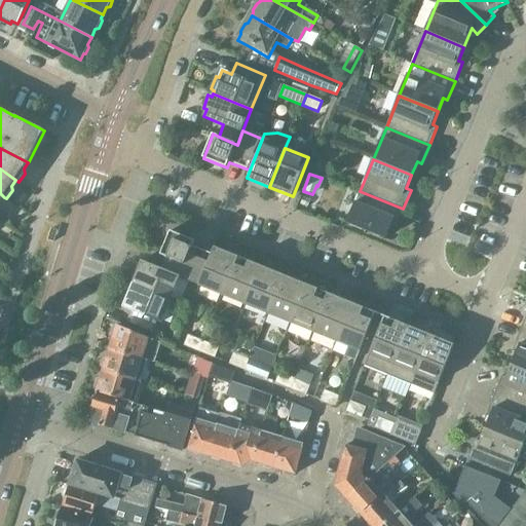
[(396,227),(403,209),(360,191),(347,224),(353,226),(351,230),(364,235),(366,231),(385,239),(390,226),(396,227)]
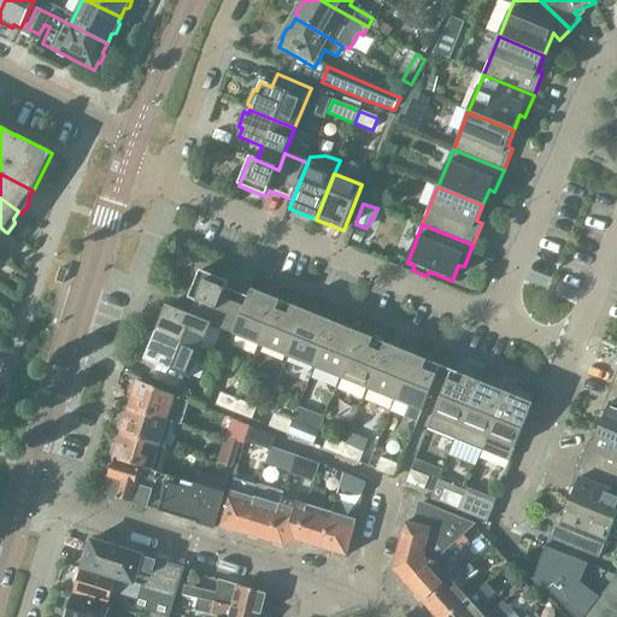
[(189,299),(195,303),(216,310),(211,325),(234,335),(250,299),(248,299),(227,289),(229,283),(200,271),(189,299)]
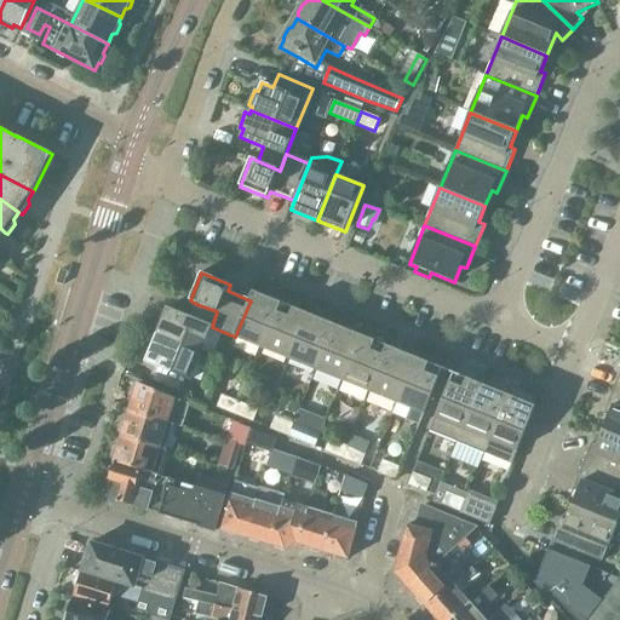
[(235,337),(262,348),(281,303),(253,292),(250,300),(251,300),(235,337)]
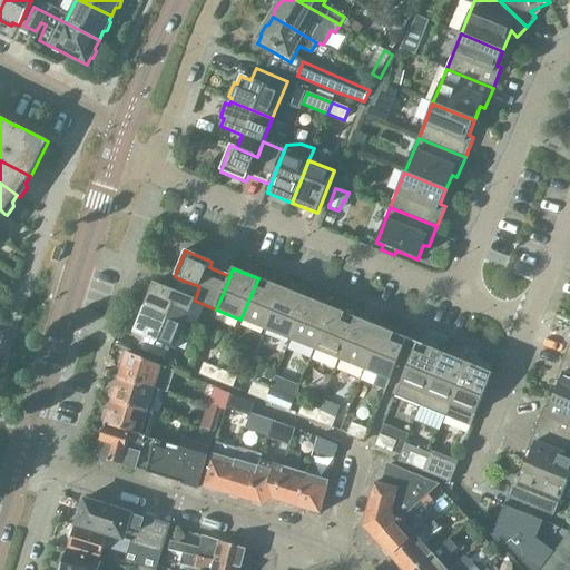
[(241,320),(266,330),(283,288),(258,278),(241,320)]
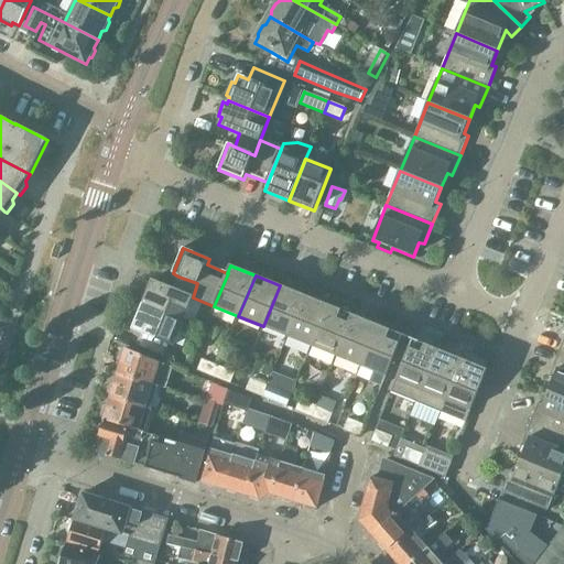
[(197,283),(179,277),(174,289),(153,280),(149,289),(145,286),(140,300),(144,302),(142,305),(184,322),(193,297),(197,283)]
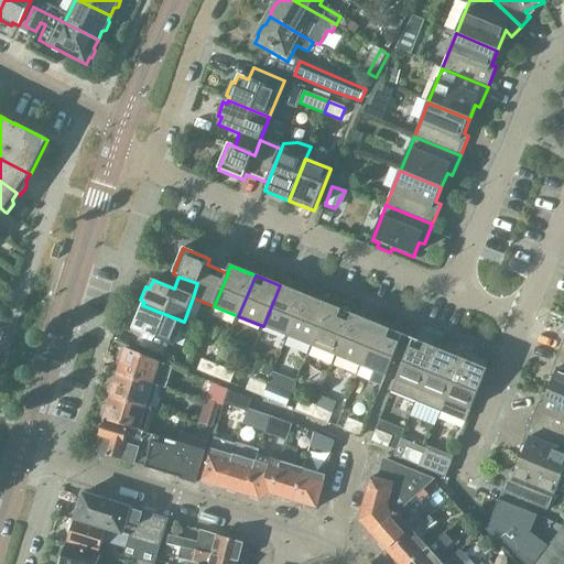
[(304,295),(280,285),(263,326),(288,336),(304,295)]
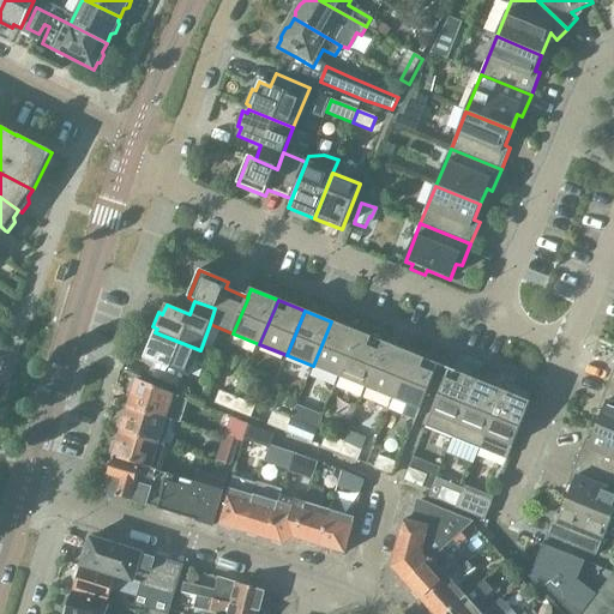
[(331,321),(313,366),(339,377),(357,332),(331,321)]
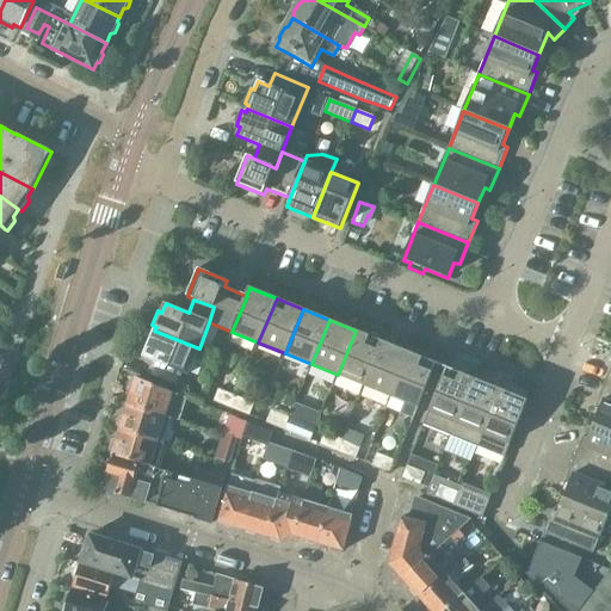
[(187,376),(199,349),(154,331),(153,334),(149,332),(143,347),(147,349),(143,357),(154,362),(149,375),(178,387),(183,374),(187,376)]
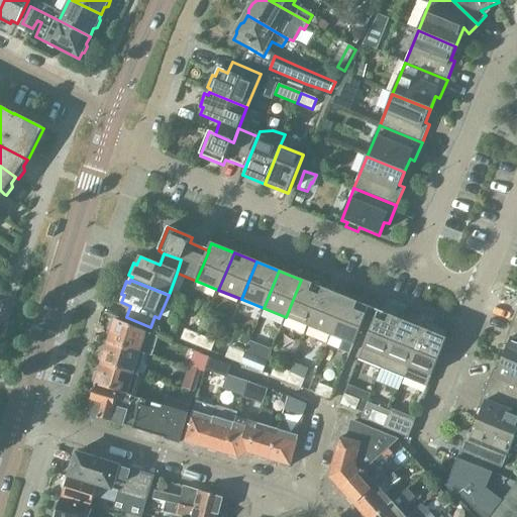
[(286,317),(308,326),(324,289),(301,280),(286,317)]
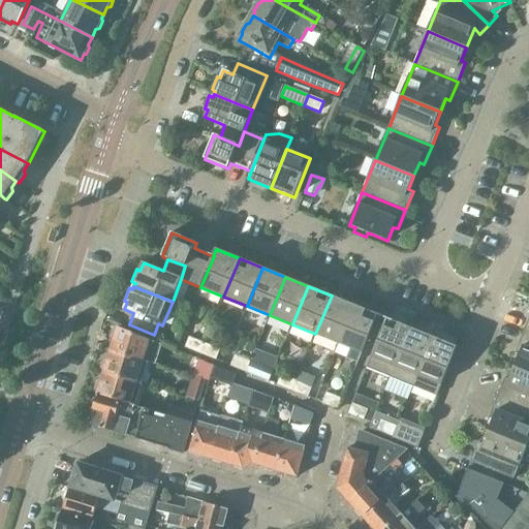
[(315,334),(339,343),(354,305),(332,296),(315,334)]
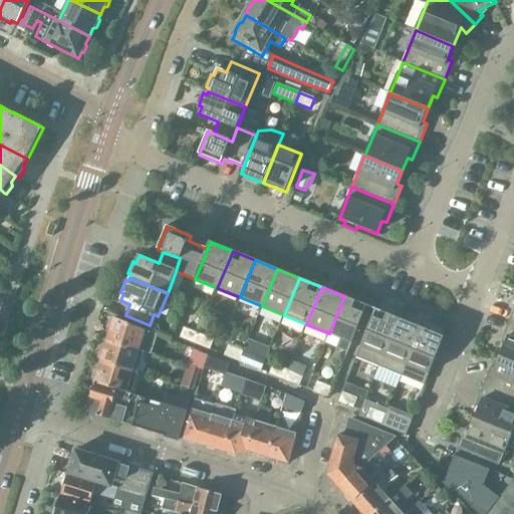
[(344,296),(329,333),(351,343),(367,305),(344,296)]
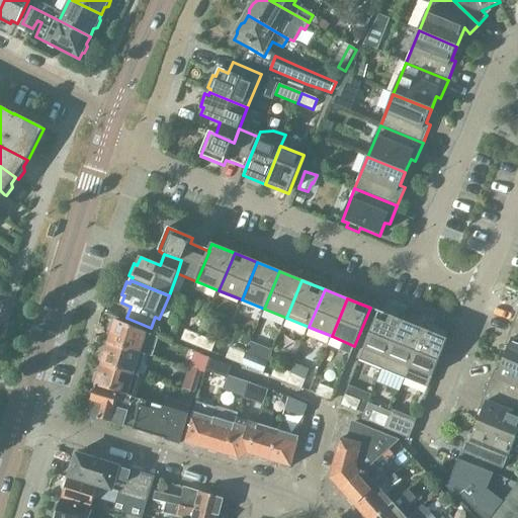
[(359,360),(382,370),(402,321),(379,312),(359,360)]
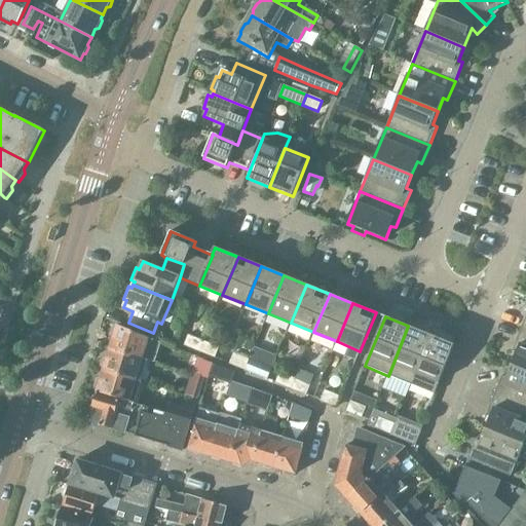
[(388,376),(411,385),(430,335),(424,333),(426,327),(411,321),(408,326),(388,376)]
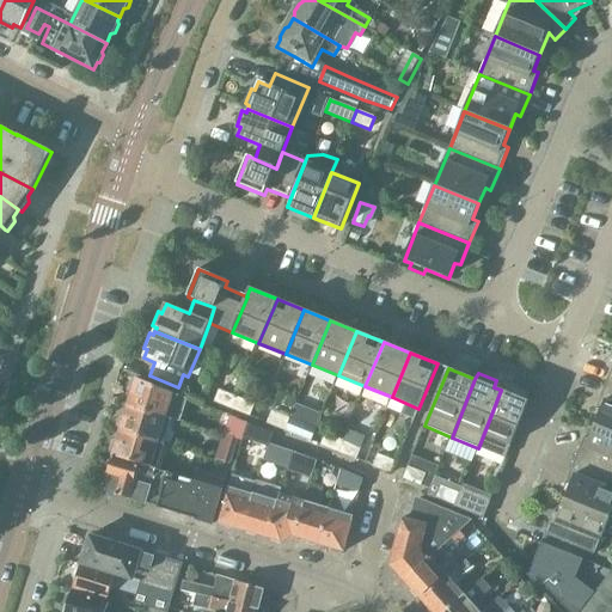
[(172,420),(179,396),(136,379),(135,381),(132,384),(129,391),(132,395),(128,407),(172,420)]
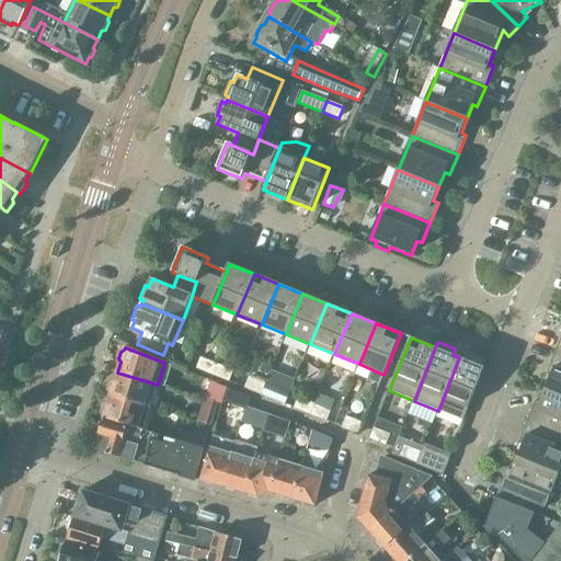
[(546,389),(560,395),(560,355),(554,353),(547,373),(551,375),(546,389)]
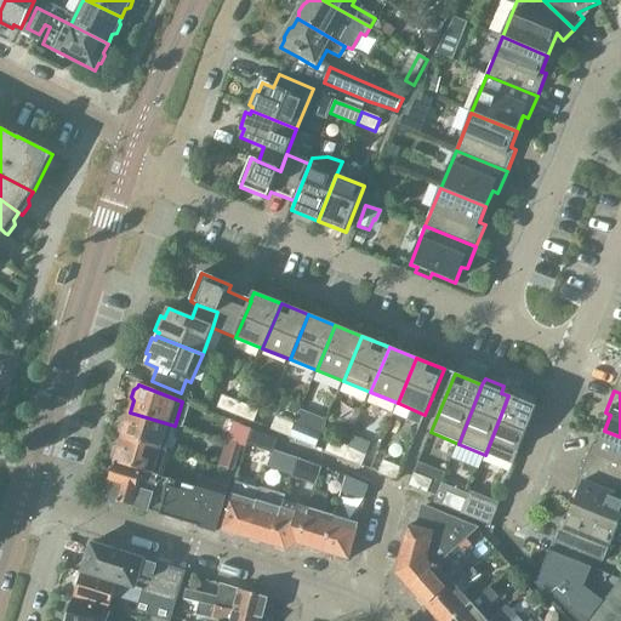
[(508,396),(485,455),(512,466),(536,408),(508,396)]
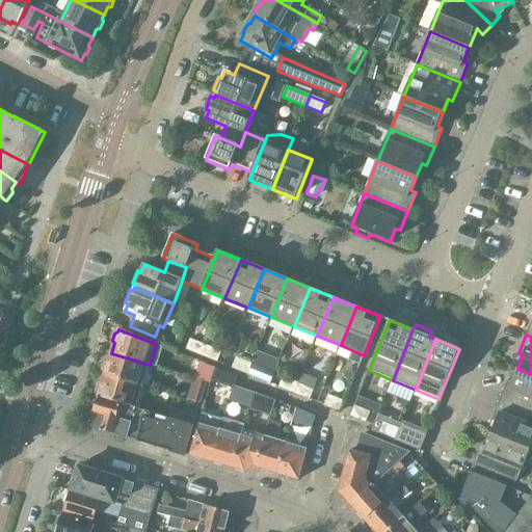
[(186,350),(202,356),(206,346),(190,340),(186,350)]
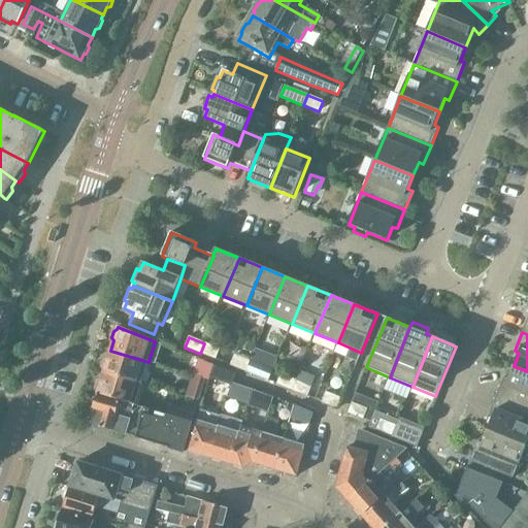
[(204,343),(200,354),(216,360),(220,350),(204,343)]
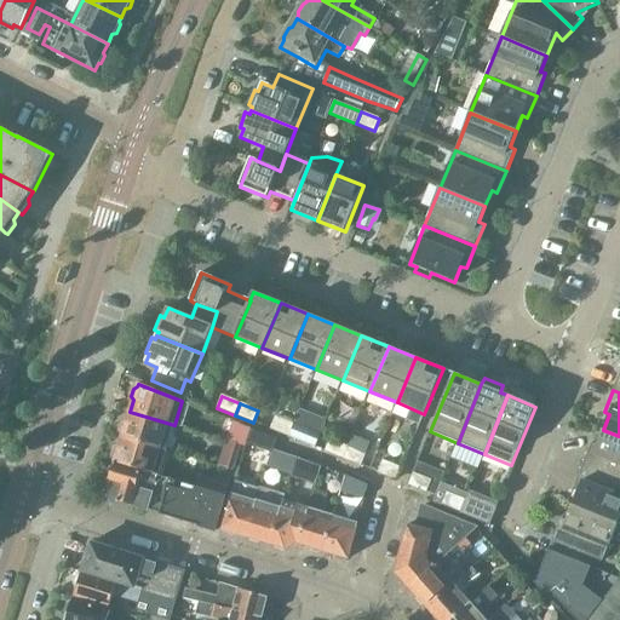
[(167,451),(174,425),(130,412),(126,423),(122,424),(120,431),(122,435),(122,437),(167,451)]
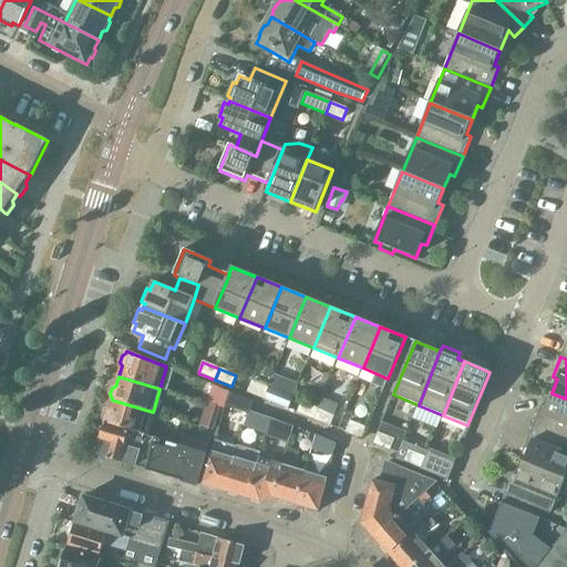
[(248,393),(264,400),(268,389),(253,382),(248,393)]
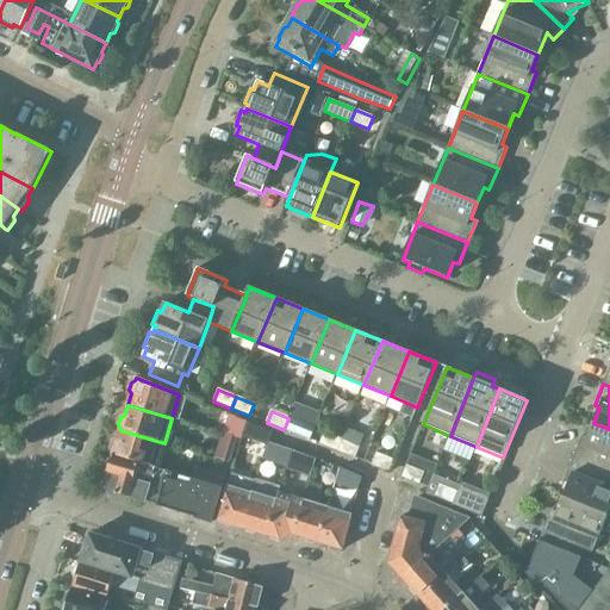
[(284,430),(311,441),(316,429),(288,418),(284,430)]
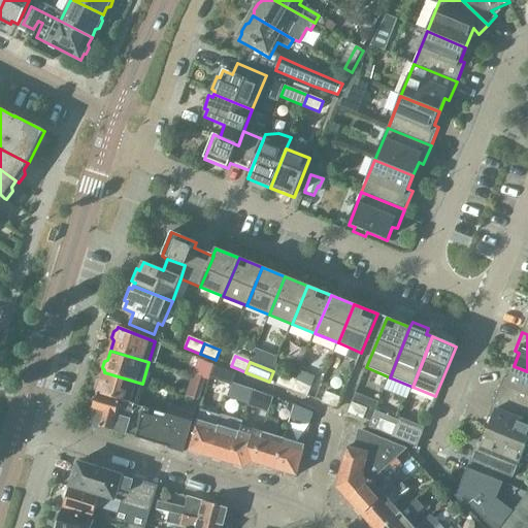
[(503,377),(496,396),(527,408),(527,371),(514,366),(508,380),(503,377)]
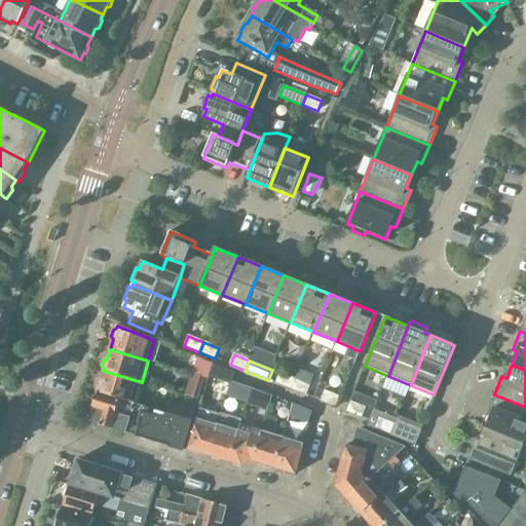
[(98,390),(97,392),(120,400),(135,404),(142,382),(104,371),(101,379),(98,381),(96,387),(98,390)]
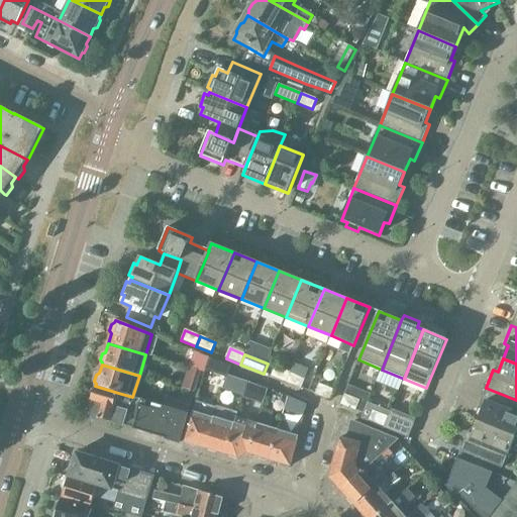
[(271,377),(286,383),(290,373),(275,367),(271,377)]
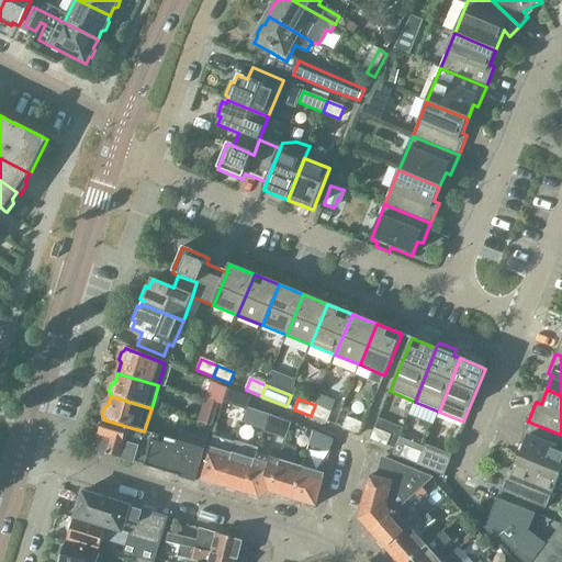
[(315,405),(311,416),(327,423),(332,412),(315,405)]
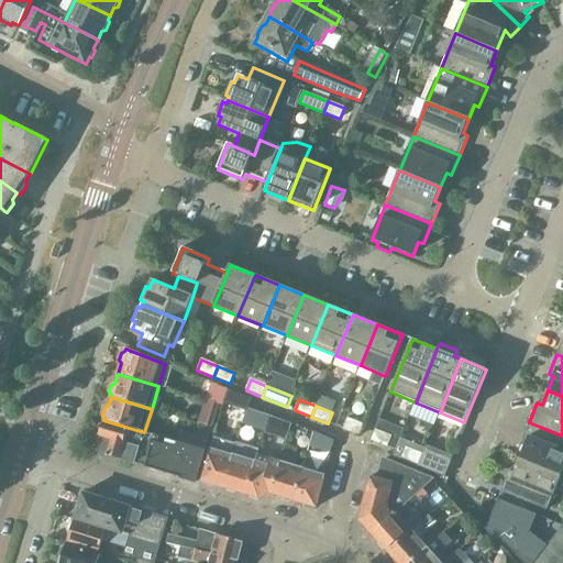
[(343,430),(360,437),(364,426),(348,419),(343,430)]
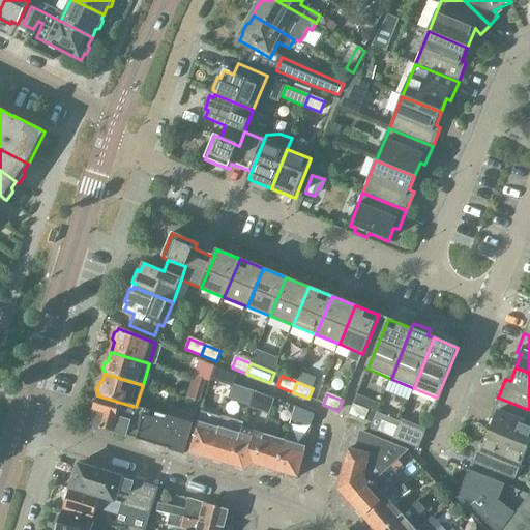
[(89,425),(137,440),(141,427),(130,423),(130,421),(117,417),(121,403),(97,395),(89,425)]
